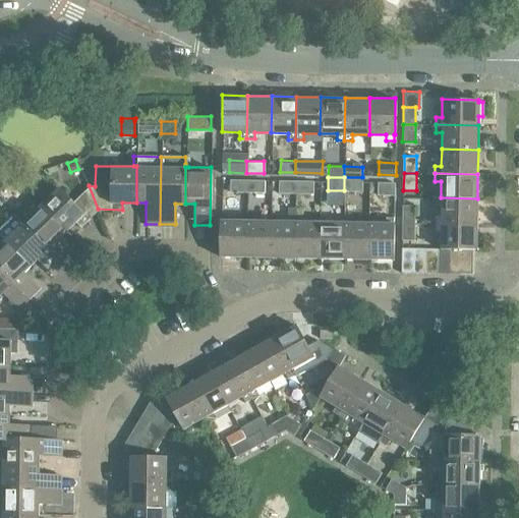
[(344,177),(344,190),(362,190),(362,177),(344,177)]
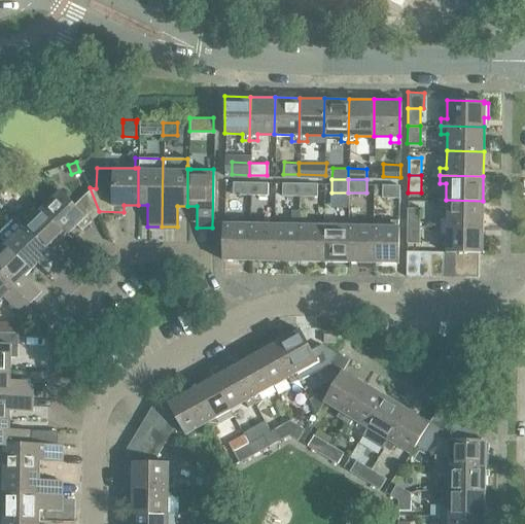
[(232,193),(249,194),(249,181),(232,180),(232,193)]
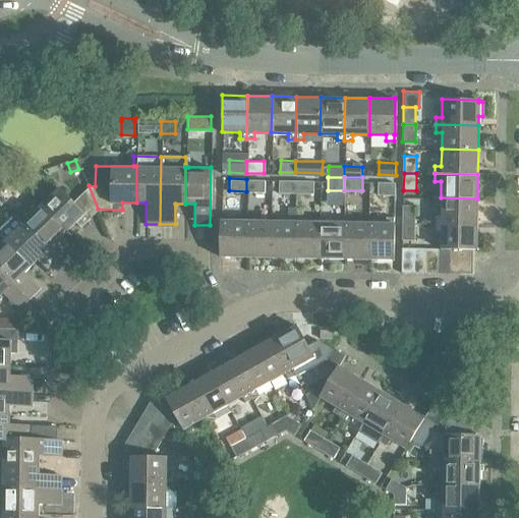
[(246,179),(246,191),(264,191),(264,179),(246,179)]
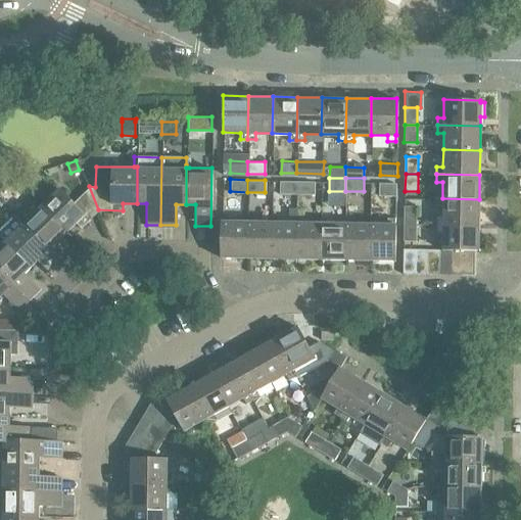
[(280,193),(297,193),(297,181),(280,181),(280,193)]
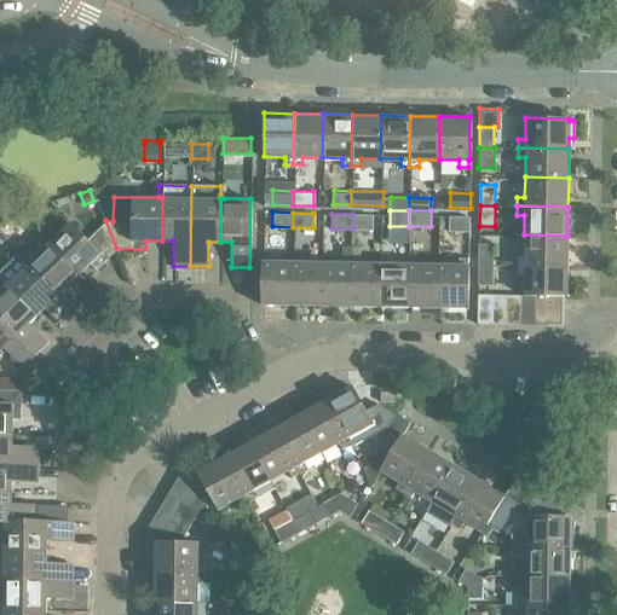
[(352,214),(352,228),(373,230),(373,214),(352,214)]
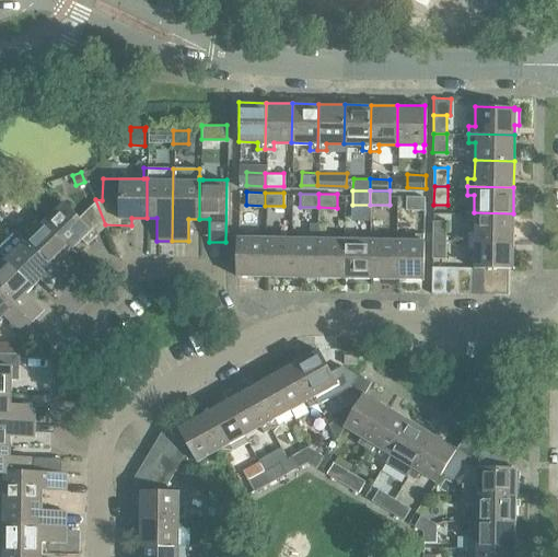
[(407,195),(407,208),(426,208),(426,195),(407,195)]
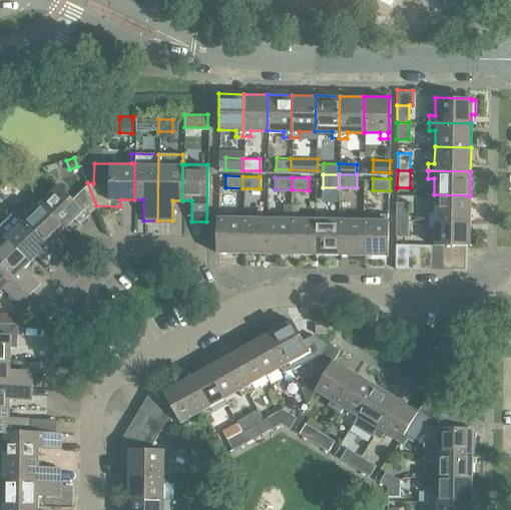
[(57,184),(40,201),(65,227),(74,218),(78,222),(96,205),(87,182),(71,198),(57,184)]
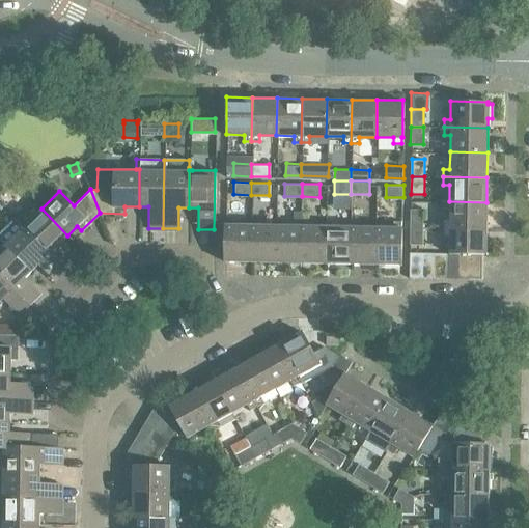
[(33,200),(15,218),(63,268),(74,258),(59,243),(67,235),(42,209),(33,200)]
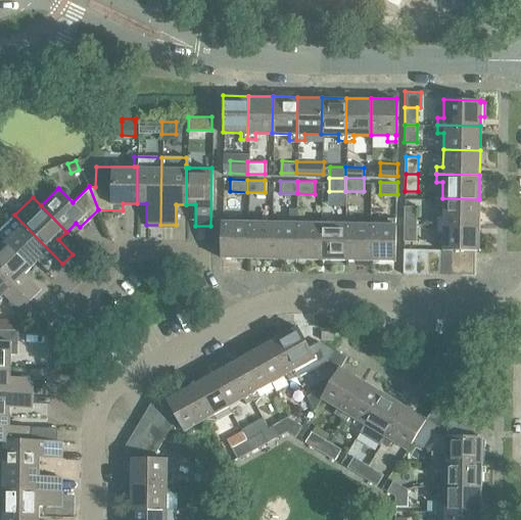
[(436,223),(479,224),(479,199),(442,198),(442,216),(436,216),(436,223)]
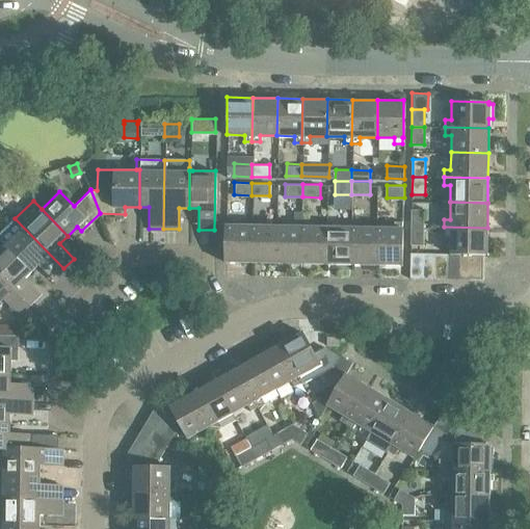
[(411,209),(409,227),(423,227),(423,209),(411,209)]
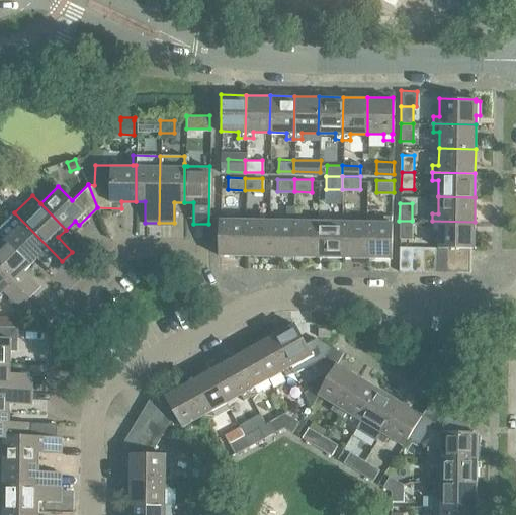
[(14,212),(0,226),(0,232),(30,264),(37,257),(52,271),(62,261),(14,212)]
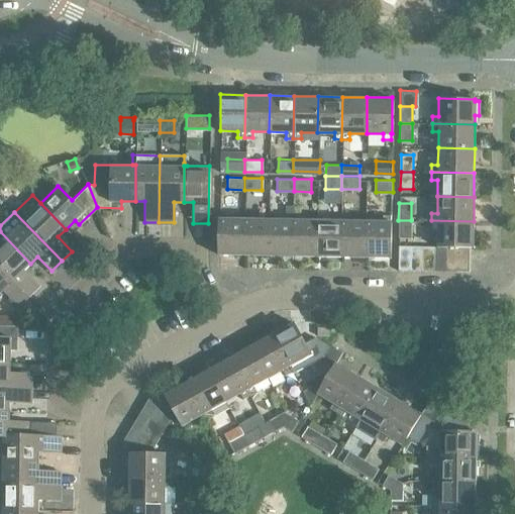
[(218,253),(243,254),(244,212),(236,212),(236,218),(218,217),(218,253)]
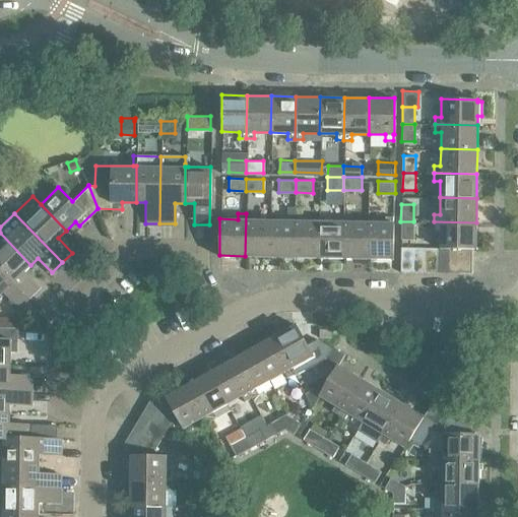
[(245,256),(269,256),(269,219),(253,219),(253,213),(246,213),(245,256)]
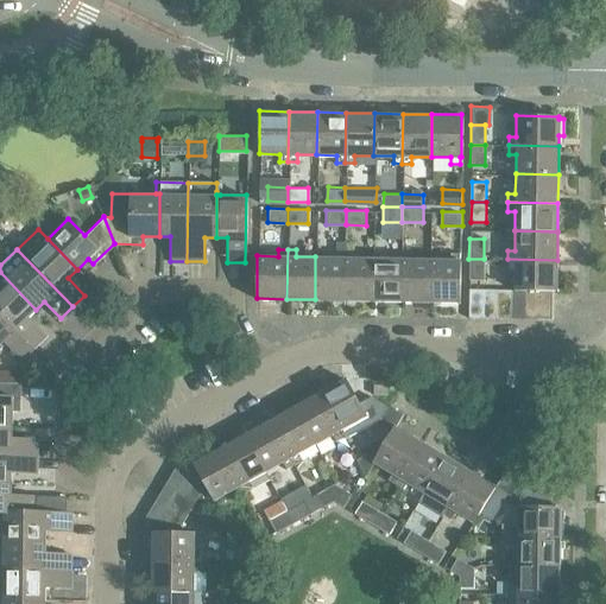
[(315,299),(343,300),(345,250),(335,249),(335,256),(315,256),(315,299)]
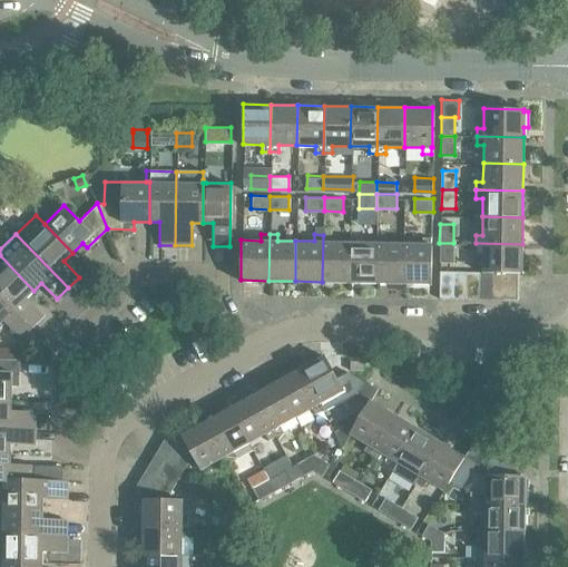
[(322,282),(349,282),(349,242),(331,242),(331,235),(323,235),(322,282)]
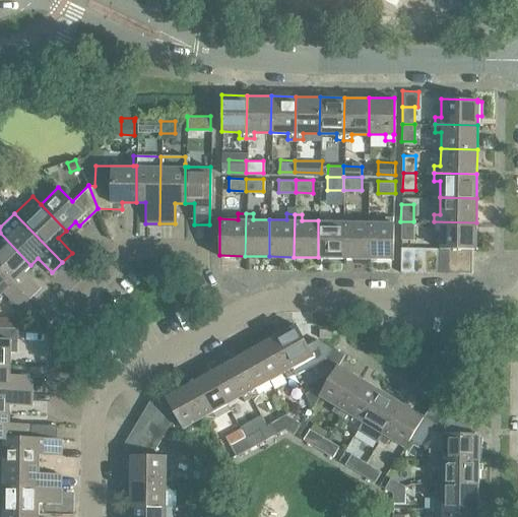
[(318,257),(342,257),(343,214),(335,214),(335,220),(318,220),(318,257)]
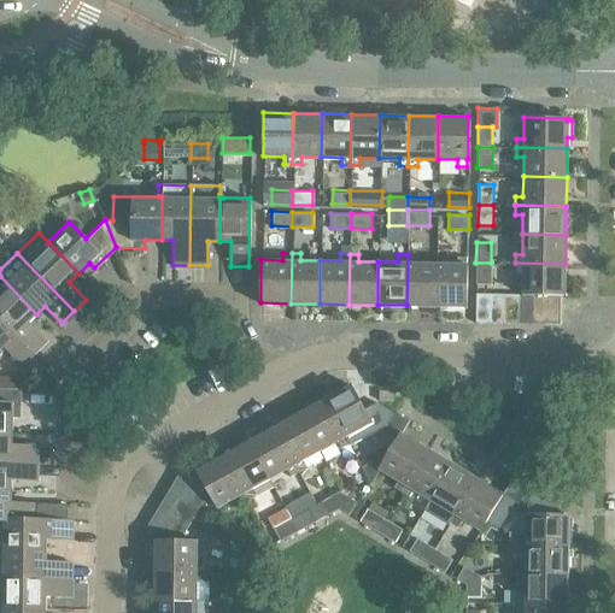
[(406,305),(435,306),(435,263),(416,263),(416,255),(408,254),(406,305)]
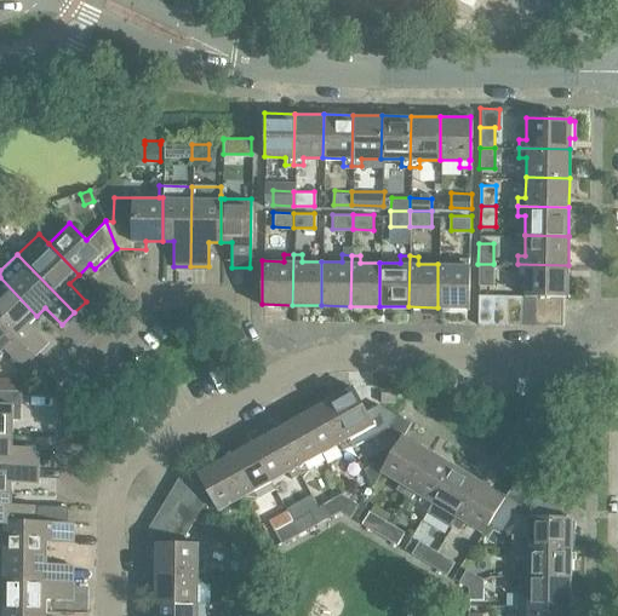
[(438,264),(438,308),(468,308),(468,264),(468,257),(458,257),(458,264),(438,264)]
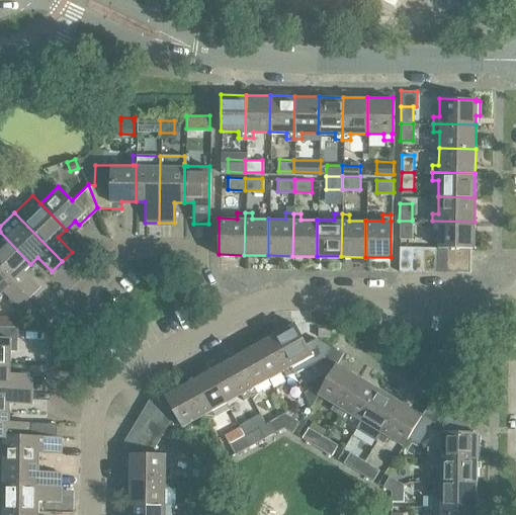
[(412,221),(399,221),(399,237),(411,238),(412,221)]
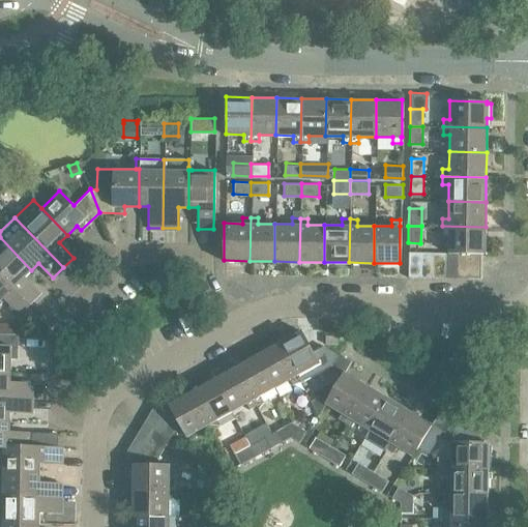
[(468,253),(480,253),(485,253),(486,227),(442,226),(442,234),(448,234),(447,252),(457,253),(468,253)]
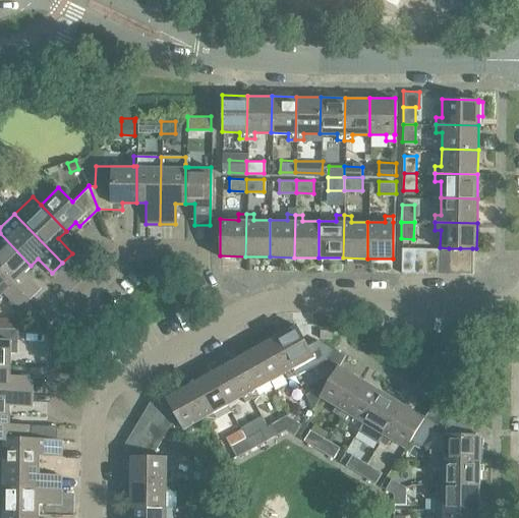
[(0,270),(26,297),(38,287),(23,272),(31,266),(0,233),(0,270)]
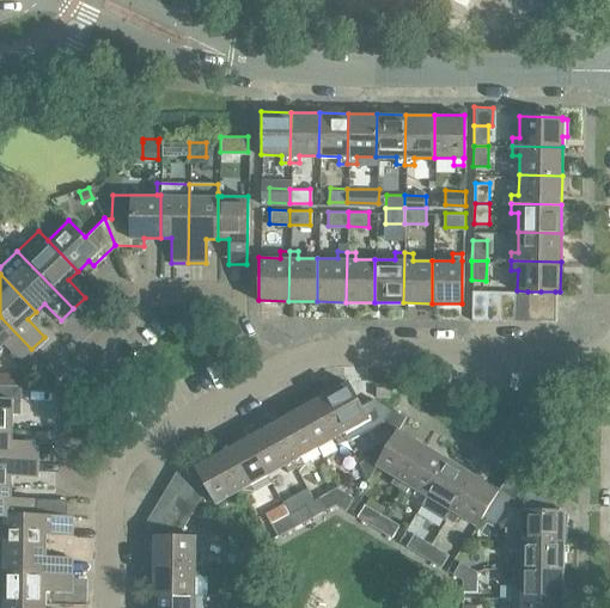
[(471,319),(486,319),(486,290),(471,290),(471,319)]
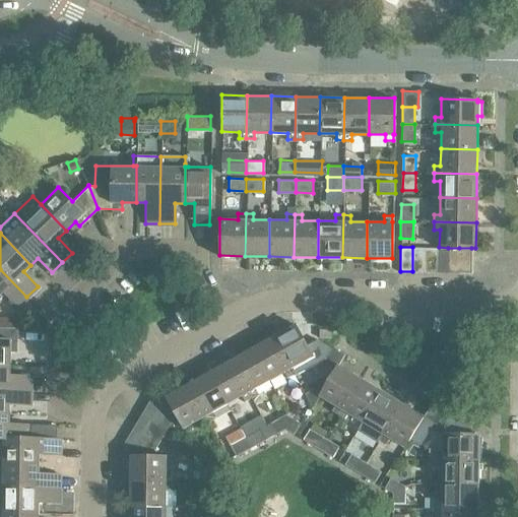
[(412,271),(424,271),(425,247),(412,247),(412,271)]
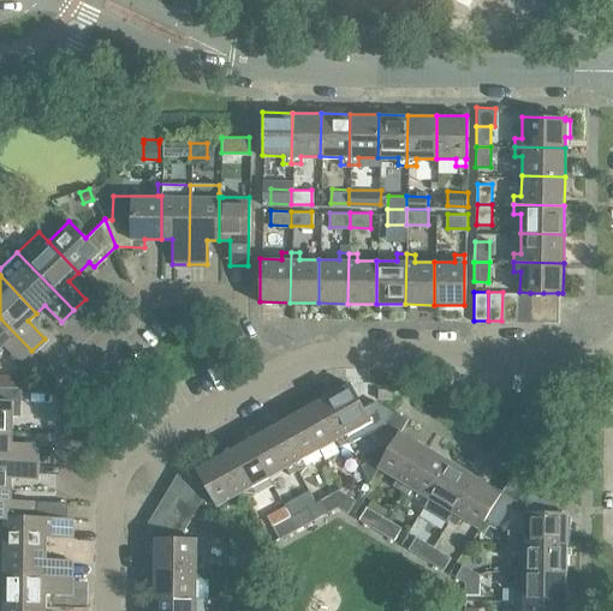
[(501,321),(516,321),(516,292),(503,292),(501,321)]
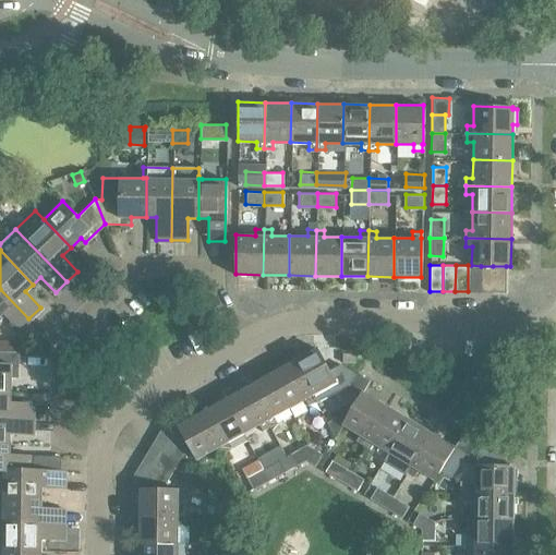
[(468,291),(480,292),(481,266),(471,265),(468,265),(468,291)]
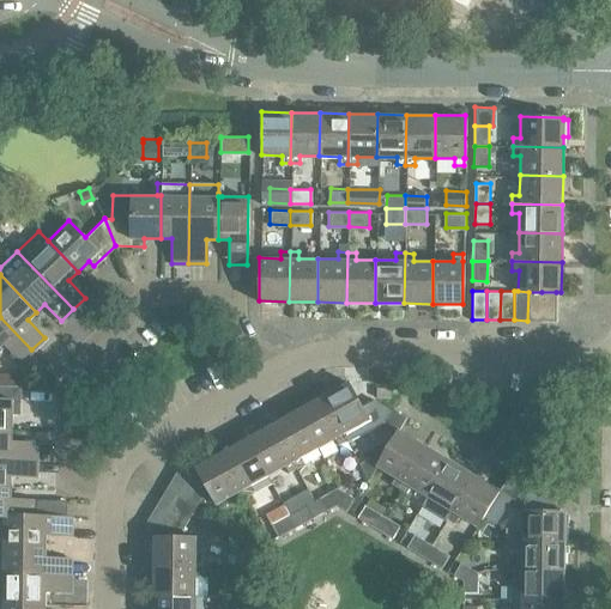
[(527,321),(542,321),(542,292),(528,292),(527,321)]
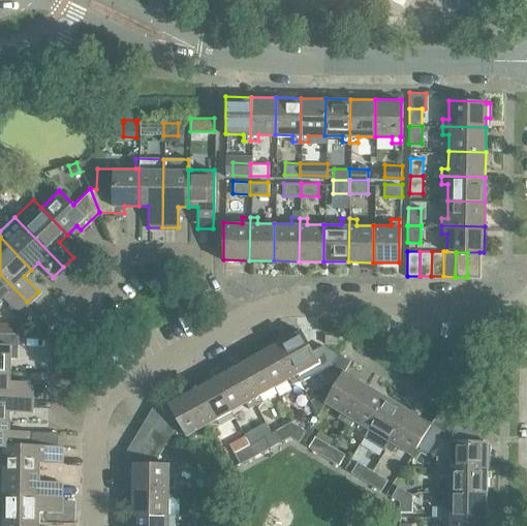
[(467,252),(467,277),(479,277),(479,252),(467,252)]
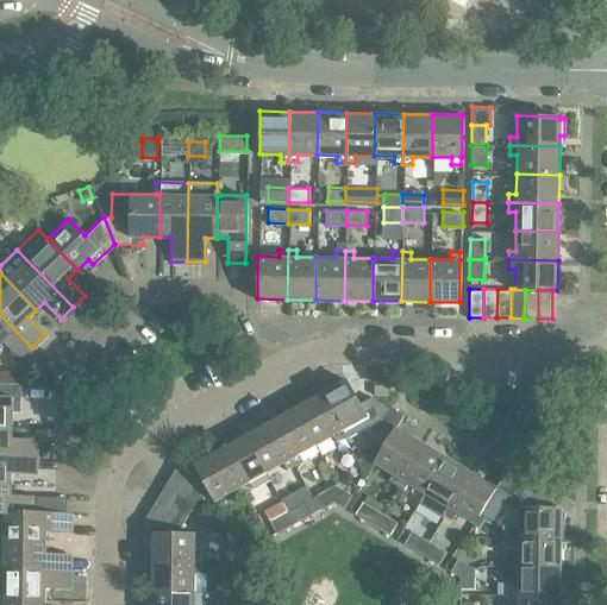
[(31,347),(0,315),(0,344),(4,341),(20,359),(31,347)]
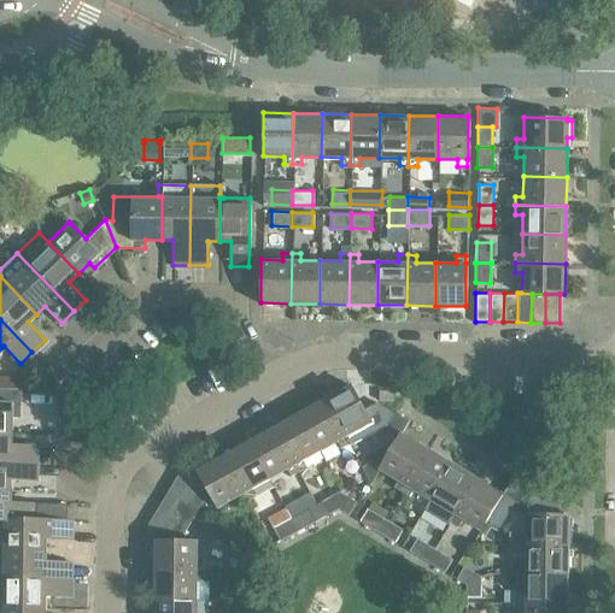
[(350,383),(323,398),(347,442),(356,437),(352,431),(370,420),(375,418),(385,423),(392,411),(376,401),(363,408),(350,383)]
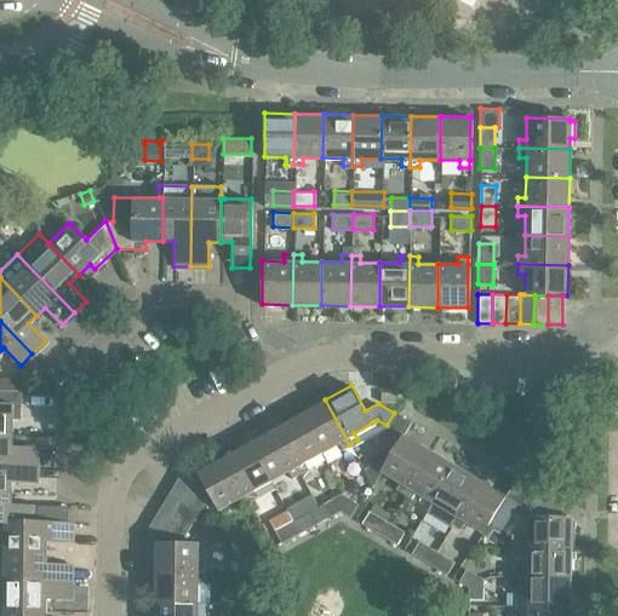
[(0,435),(11,435),(12,418),(19,419),(19,390),(0,390),(0,435)]
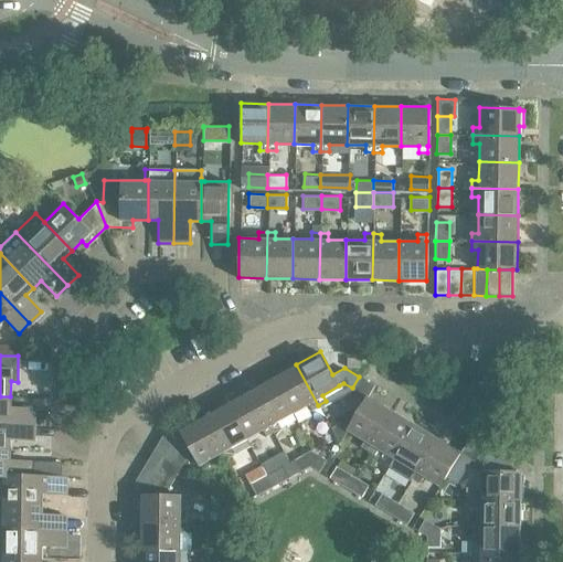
[(296,364),(273,378),(291,412),(308,403),(311,409),(318,405),(296,364)]
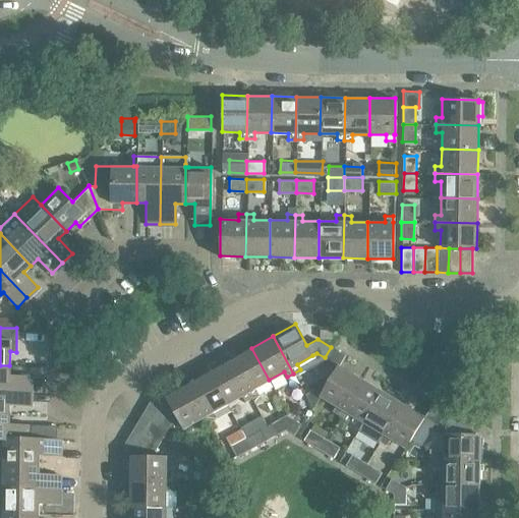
[(251,348),(230,359),(250,397),(257,394),(254,388),(269,380),(251,348)]
